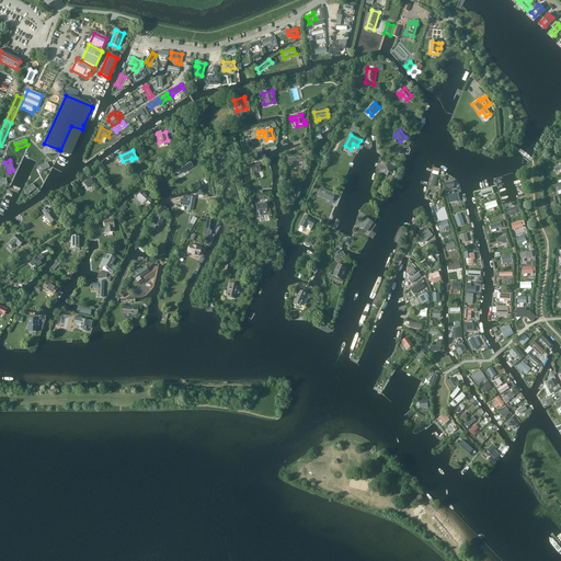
[(47,163),(43,160),(36,169),(41,172),(47,163)]
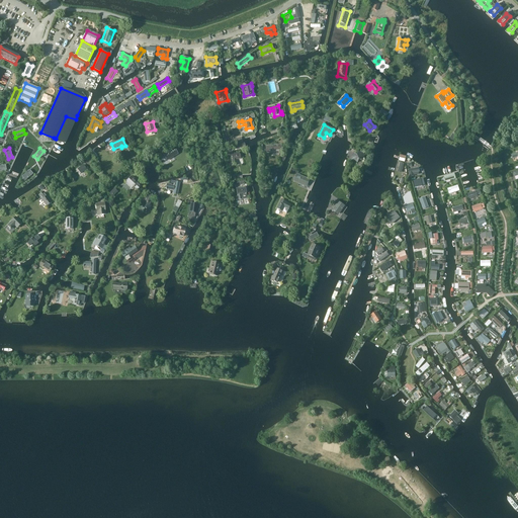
[(167,161),(178,154),(174,149),(164,156),(167,161)]
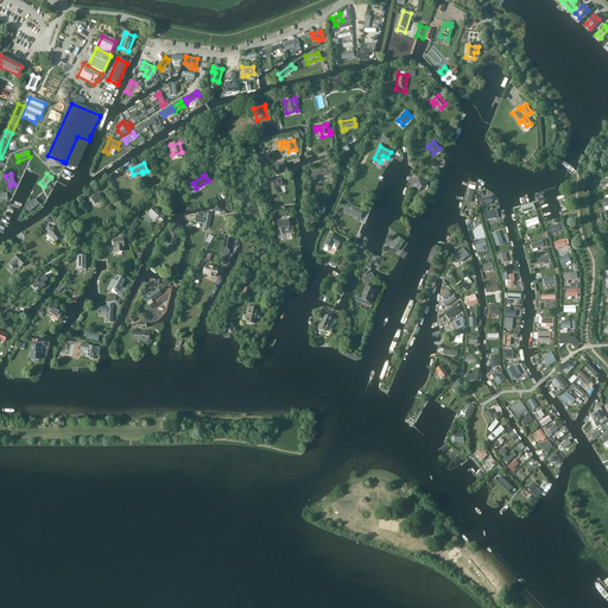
[(425,189),(429,182),(422,178),(419,182),(416,181),(413,188),(420,191),(422,188),(423,188),(425,189)]
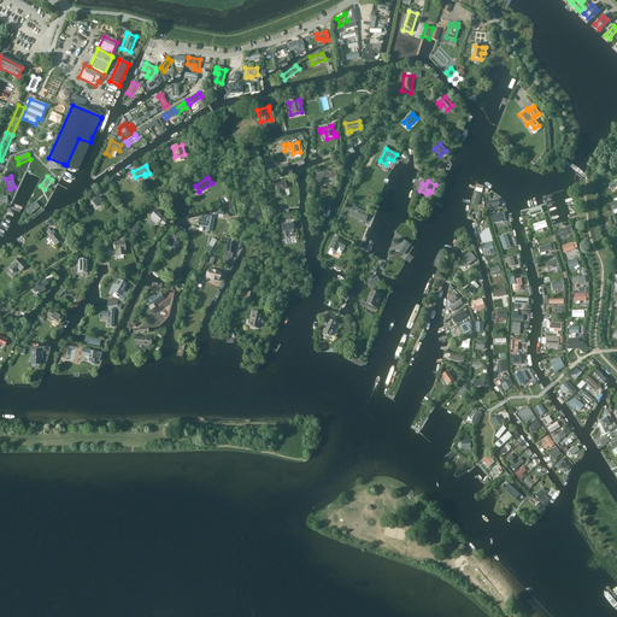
[(281,191),(287,189),(285,182),(275,184),(277,193),(276,194),(277,198),(282,197),(281,191)]
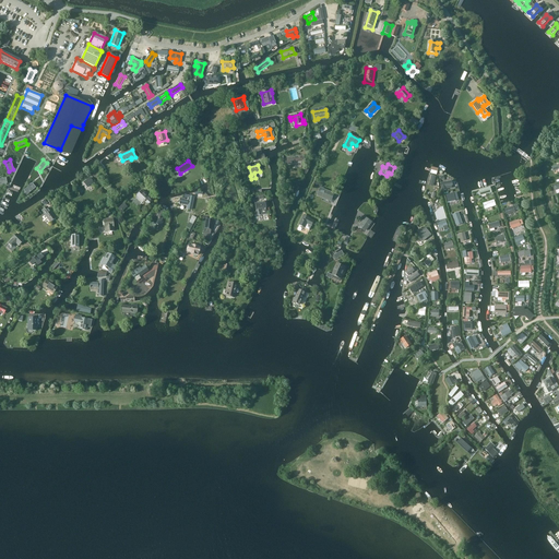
[(87,188),(95,182),(94,180),(92,181),(90,179),(84,183),(87,188)]
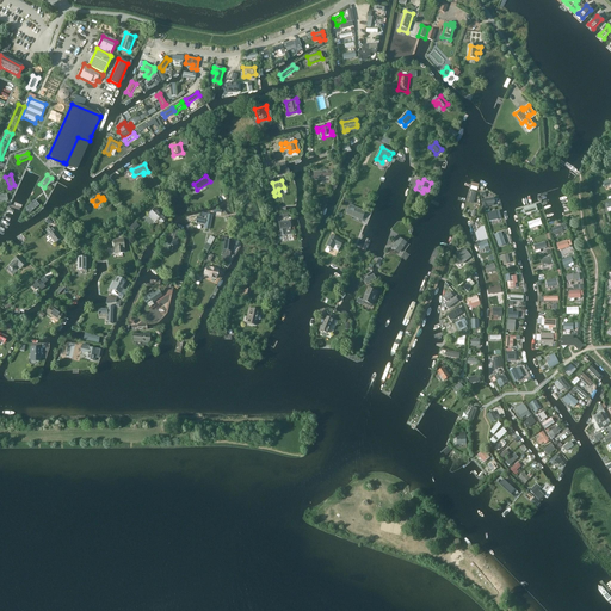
[(488,208),(487,204),(495,203),(494,198),(482,201),(483,209),(488,208)]
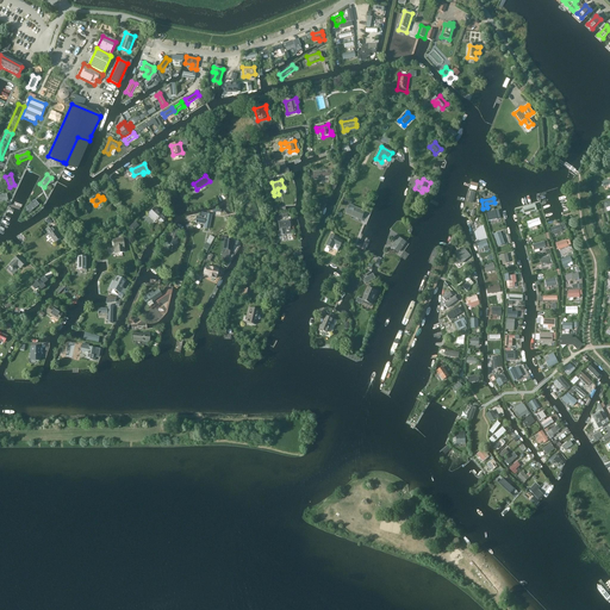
[(35,200),(26,209),(30,212),(39,205),(35,200)]
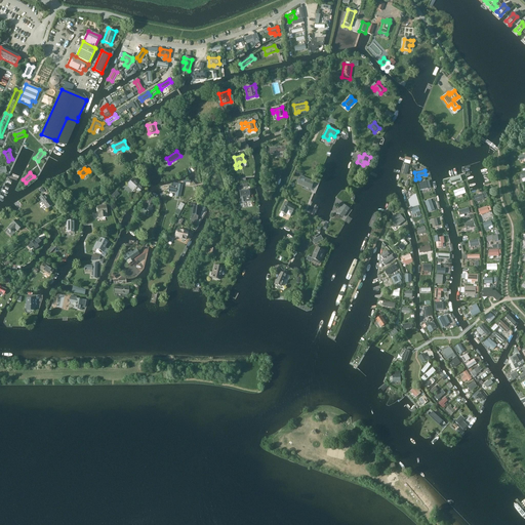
[(460,175),(449,178),(451,185),(462,182),(460,175)]
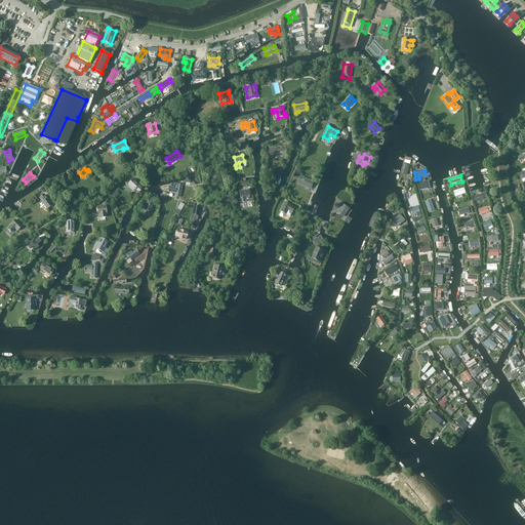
[(311,190),(314,183),(301,177),(298,185),(309,189),(311,190)]
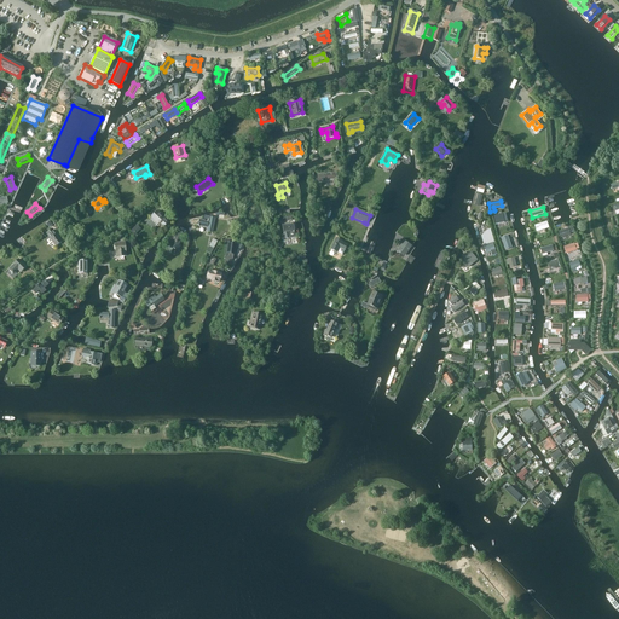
[(163,227),(169,221),(157,210),(150,219),(157,225),(158,224),(163,227)]
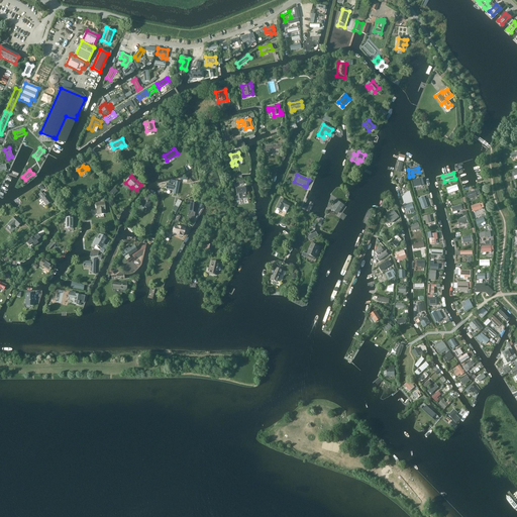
[(414,188),(421,186),(420,179),(412,181),(414,188)]
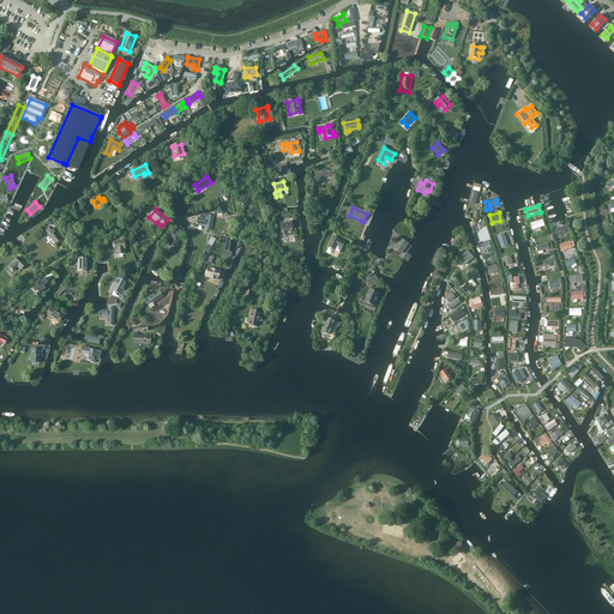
[(210,230),(212,218),(209,218),(208,221),(198,220),(197,224),(206,226),(206,229),(210,230)]
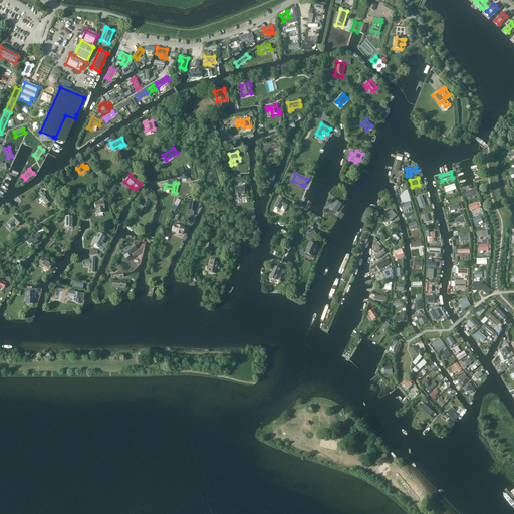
[(454,184),(444,188),(446,193),(456,190),(454,184)]
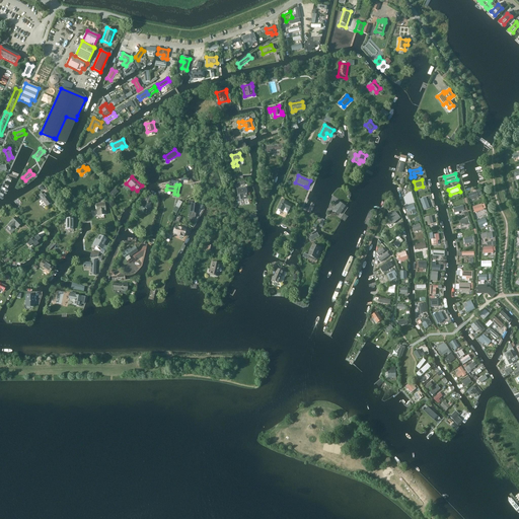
[(242,195),(246,194),(245,188),(236,190),(238,197),(237,198),(238,201),(243,200),(242,195)]
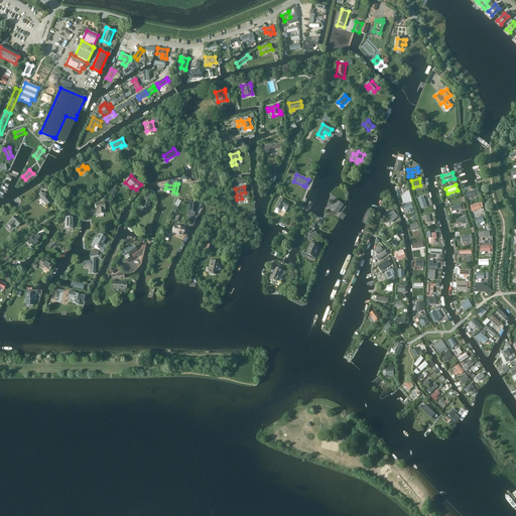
[(401,197),(403,205),(412,202),(409,191),(406,192),(401,197)]
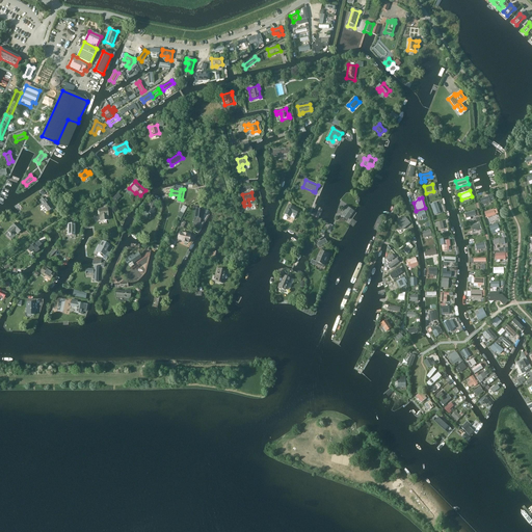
[(48,212),(54,208),(51,204),(50,205),(46,198),(41,202),(48,212)]
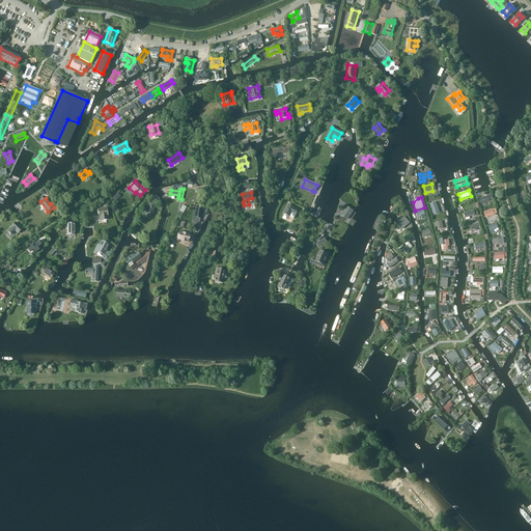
[(154,211),(157,202),(151,200),(146,212),(152,215),(155,211),(154,211)]
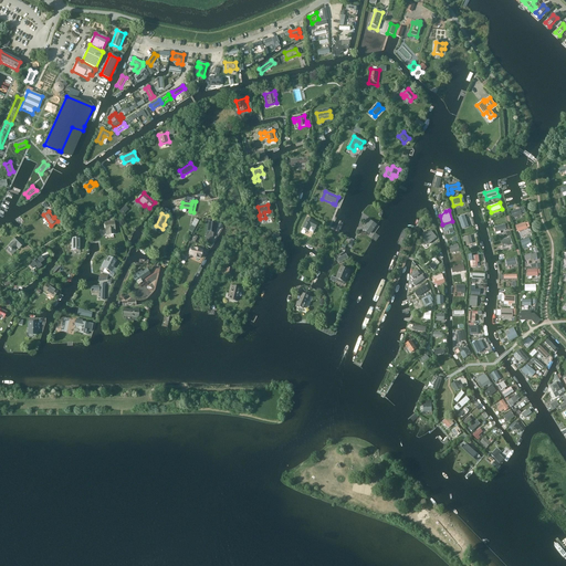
[(468,227),(463,216),(458,218),(462,229),(468,227)]
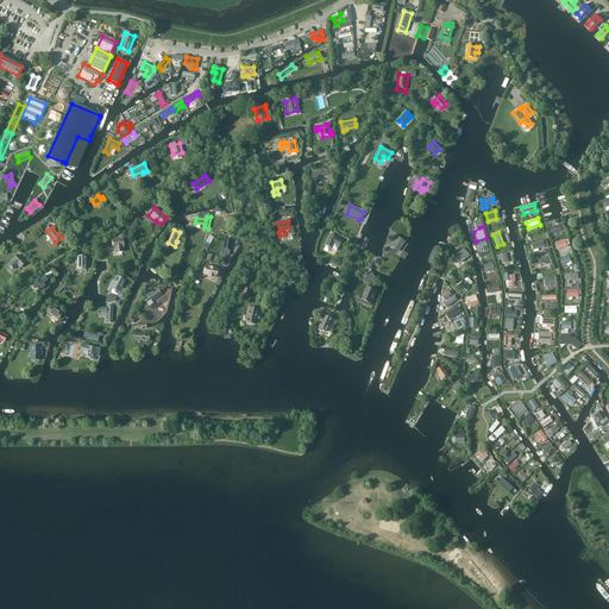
[(340,246),(343,242),(338,239),(338,238),(331,236),(326,245),(333,249),(336,244),(340,246)]
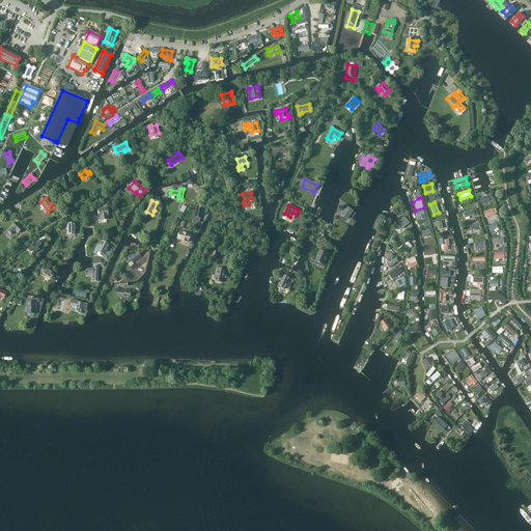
[(354,212),(351,210),(346,206),(342,211),(341,213),(343,214),(342,216),(347,220),(352,213),(354,212)]
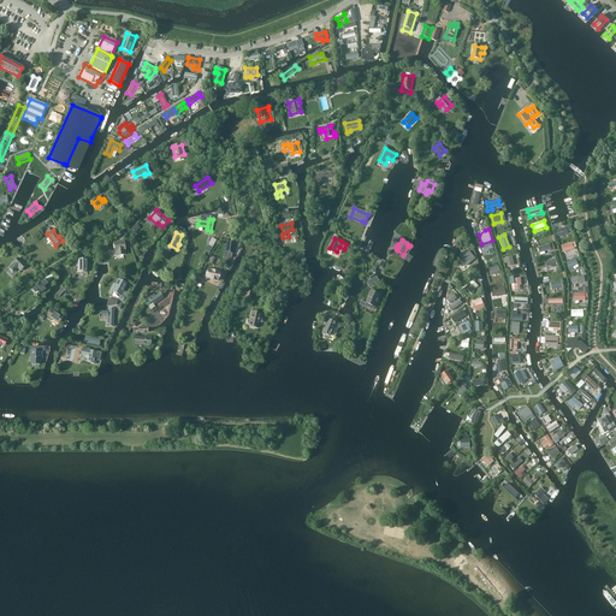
[(116,256),(124,255),(125,255),(124,242),(114,243),(116,256)]
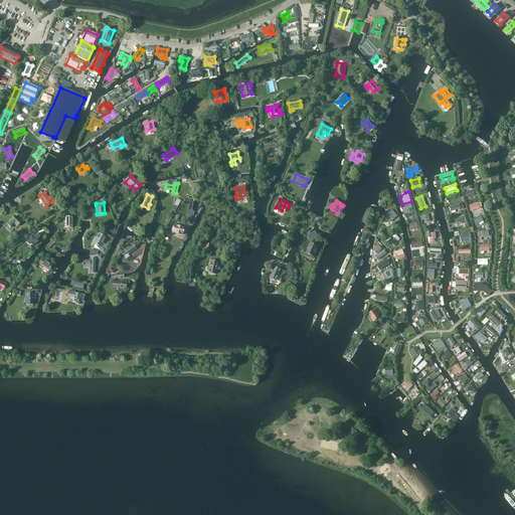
[(480,207),(482,207),(481,202),(478,203),(469,206),(471,211),(480,207)]
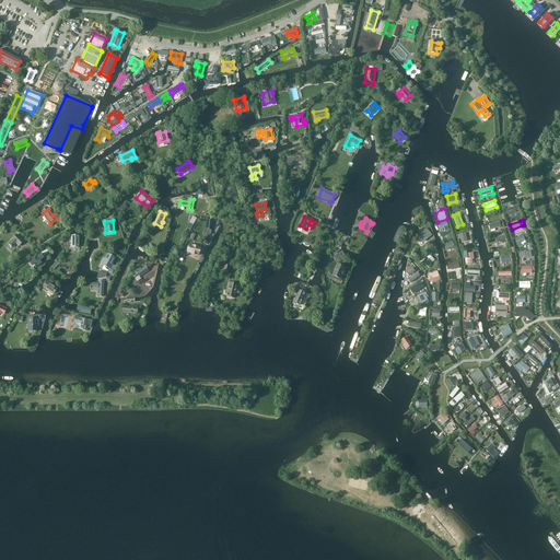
[(213,230),(214,222),(206,221),(205,229),(213,230)]
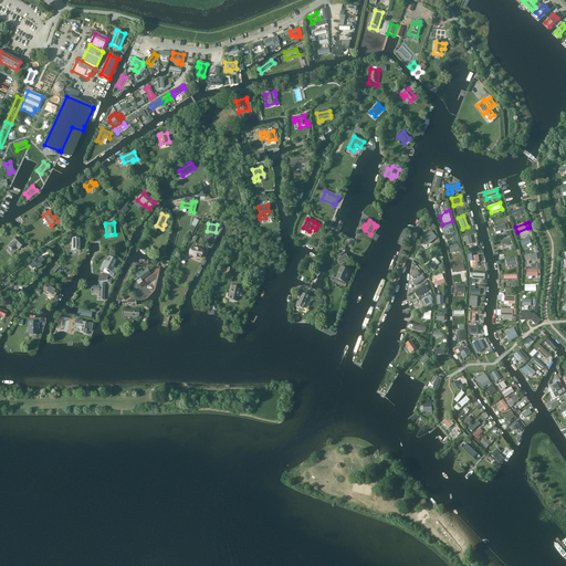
[(449,230),(450,234),(453,232),(452,229),(451,223),(443,226),(444,231),(449,230)]
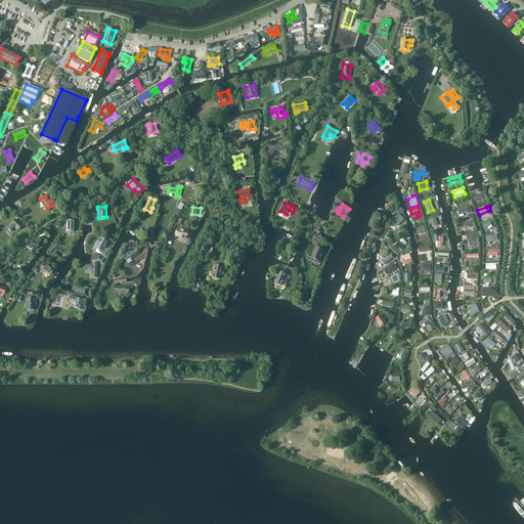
[(392,220),(397,226),(404,220),(399,214),(400,214),(398,212),(395,215),(396,216),(392,220)]
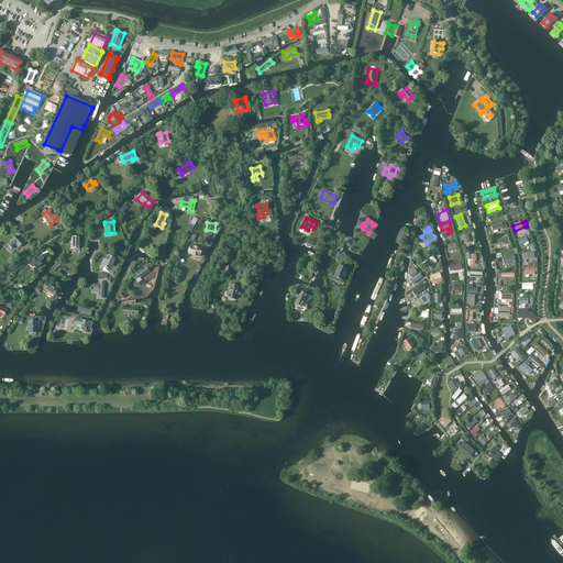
[(460,236),(461,241),(463,241),(464,244),(470,242),(468,234),(462,236),(460,236)]
